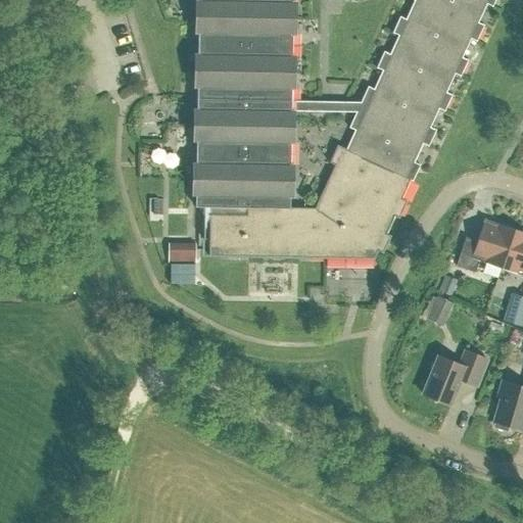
[(197,0),(195,196),(195,206),(209,207),(208,257),(374,259),(378,251),(382,253),(390,236),(384,233),(392,216),(398,219),(406,201),(400,198),(409,180),(411,181),(412,182),(420,164),(414,162),(422,144),(428,146),(435,130),(430,127),(438,109),(444,111),(452,95),(445,92),(454,74),(460,77),(468,60),(462,57),(470,39),(476,42),(483,26),(478,22),(486,4),(492,7),(494,0),(412,0),(414,1),(406,19),(399,16),(392,33),(397,36),(389,54),(383,51),(376,67),(382,70),(373,89),(368,86),(360,102),(291,101),(292,0),(197,0)]
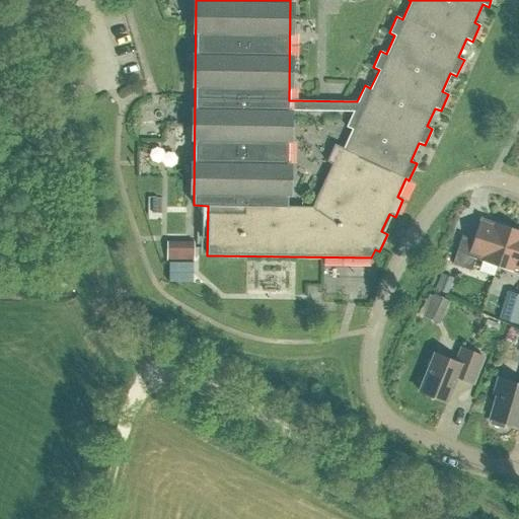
[(497,266),(510,227),(480,218),(472,239),(461,235),(452,264),(470,270),(474,258),(497,266)]
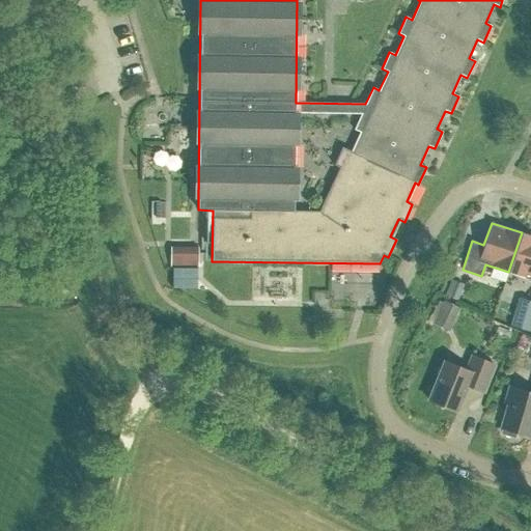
[(530,235),(522,232),(508,272),(530,279),(530,235)]
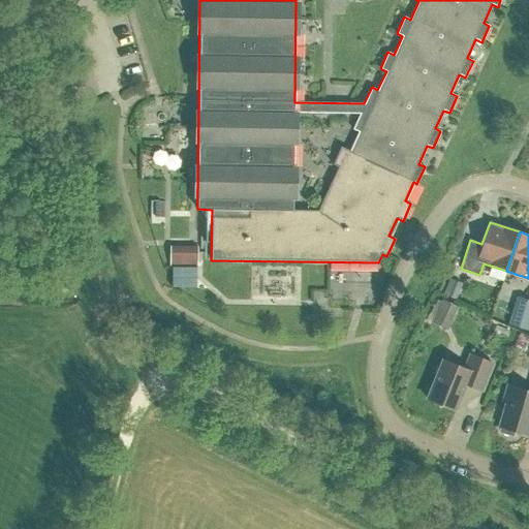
[(172,268),(172,287),(196,287),(196,268),(172,268)]
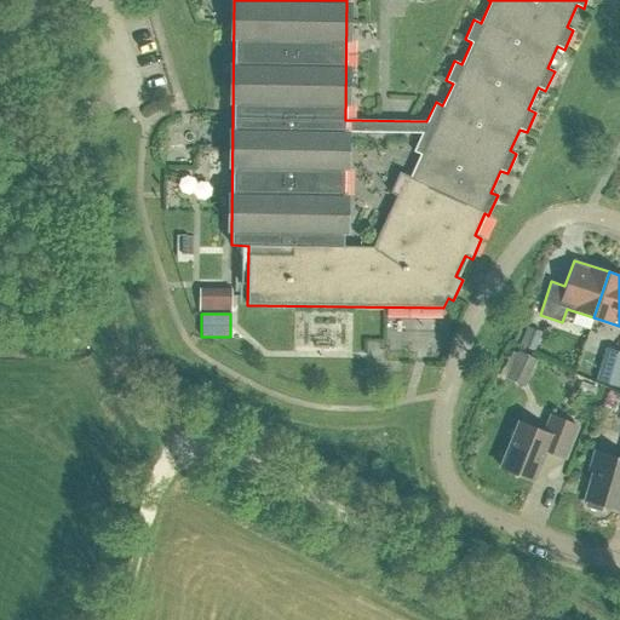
[(535,352),(543,334),(528,327),(520,346),(535,352)]
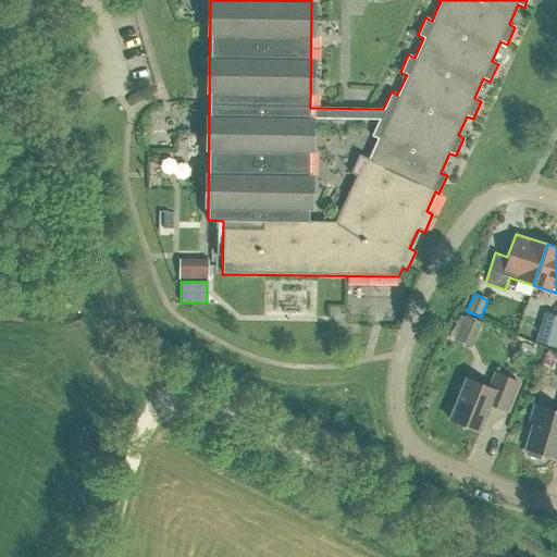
[(556,348),(556,317),(544,312),(535,343),(556,348)]
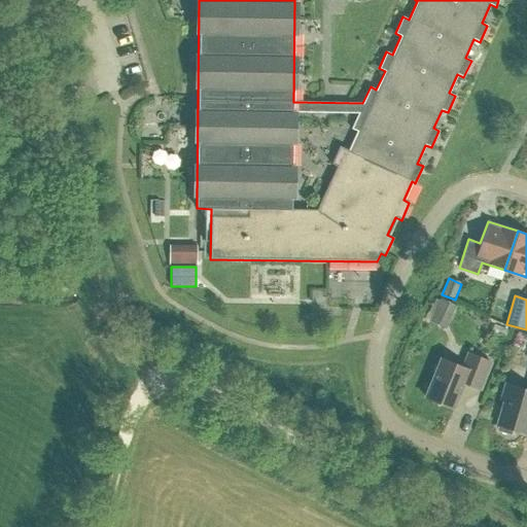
[(450,323),(457,307),(441,299),(432,315),(450,323)]
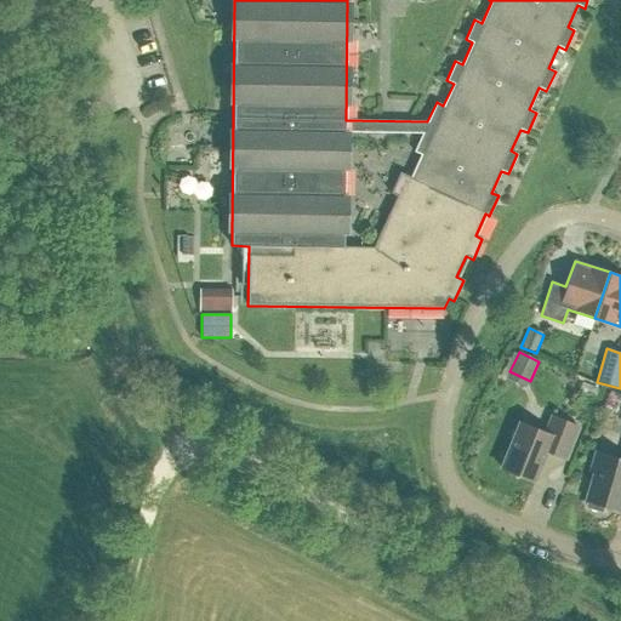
[(565,459),(579,427),(551,416),(545,433),(519,422),(501,468),(535,482),(547,451),(565,459)]
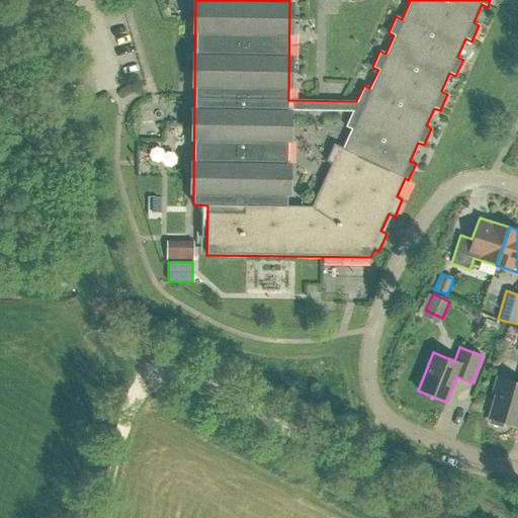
[(517,383),(497,377),(492,393),(495,394),(489,417),(491,417),(490,422),(501,426),(503,421),(517,425),(517,424),(517,383)]
